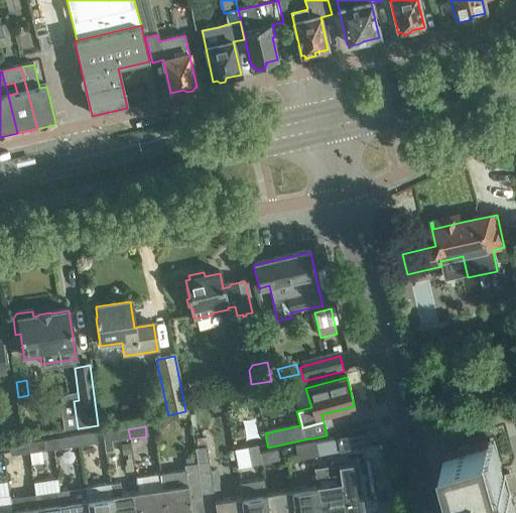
[(113,452),(111,441),(130,438),(128,429),(103,432),(106,453),(113,452)]
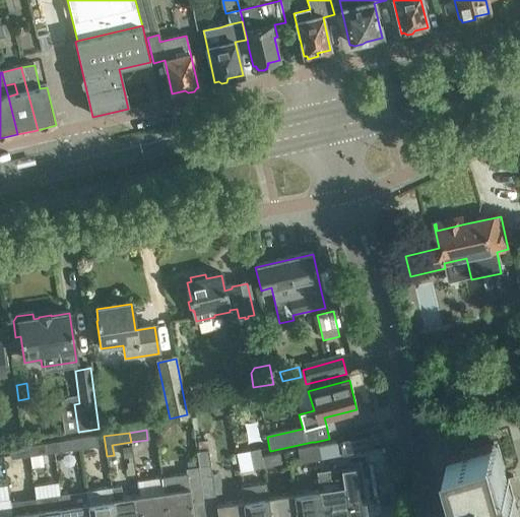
[(369,437),(340,442),(343,456),(371,451),(369,437)]
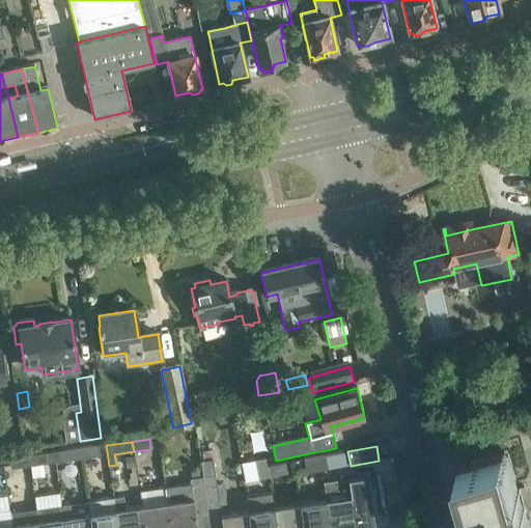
[(99,447),(81,449),(82,460),(100,456),(99,447)]
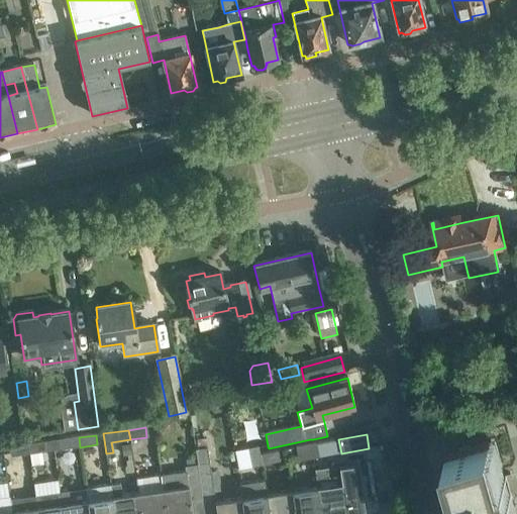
[(52,441),(54,451),(80,447),(79,437),(52,441)]
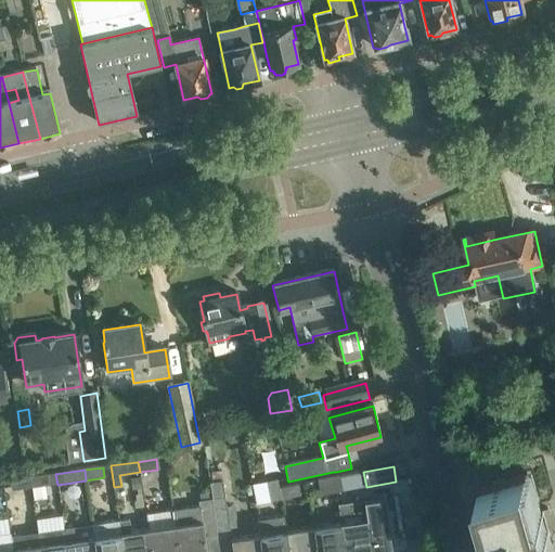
[(358,473),(334,478),(337,493),(361,488),(358,473)]
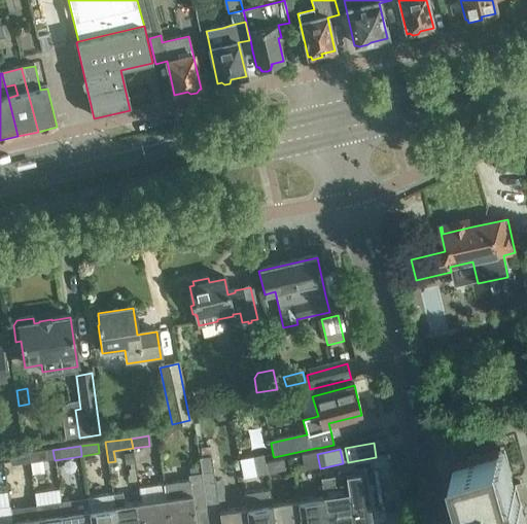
[(28,454),(30,463),(55,460),(53,450),(28,454)]
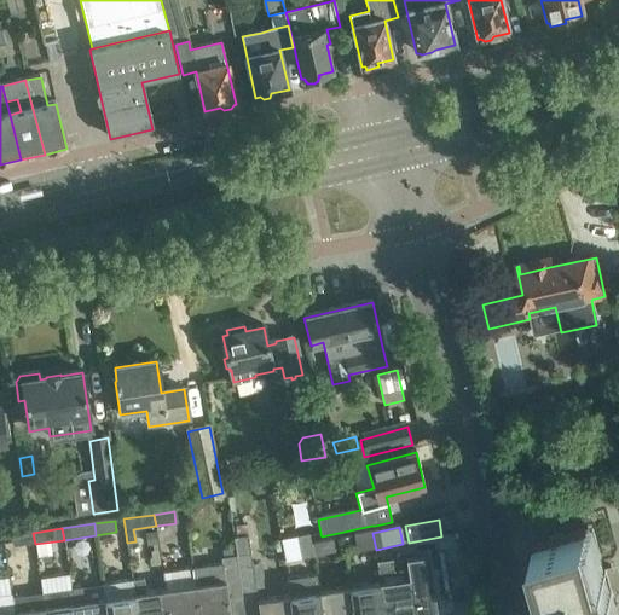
[(611,614),(606,593),(600,572),(588,529),(534,544),(554,614),(611,614)]
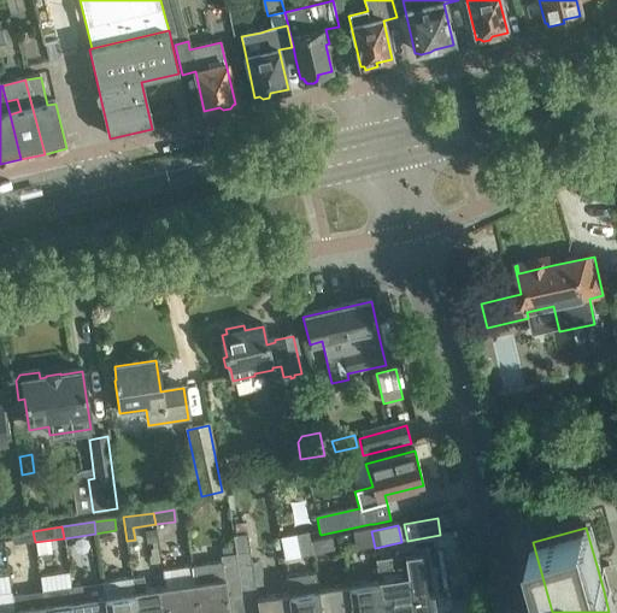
[(12,546),(35,542),(33,531),(11,534),(12,546)]
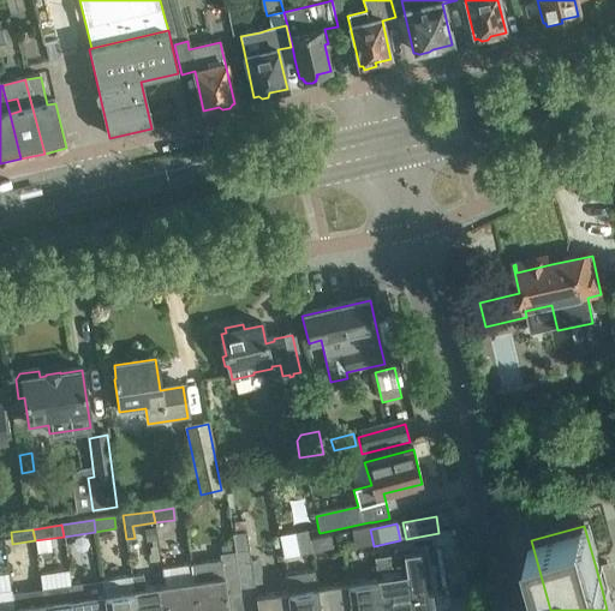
[(156,529),(145,531),(148,543),(157,541),(156,529)]
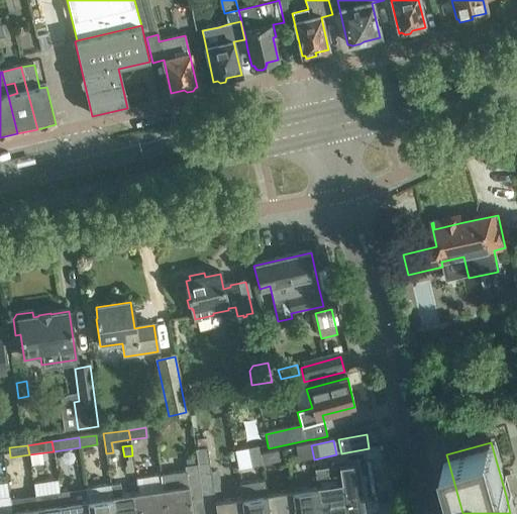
[(299,463),(314,459),(311,445),(296,448),(299,463)]
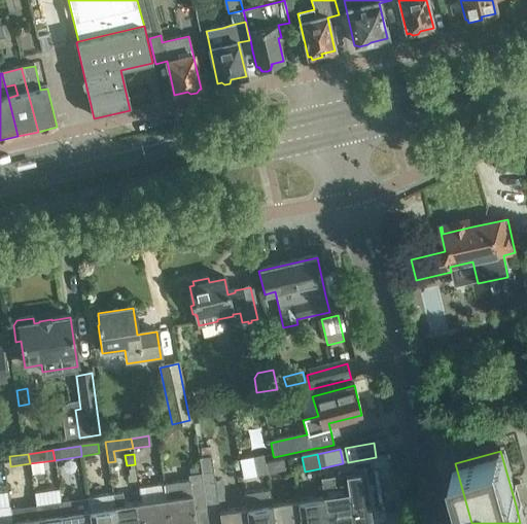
[(265,465),(264,457),(264,456),(253,458),(257,477),(285,470),(283,461),(265,465)]
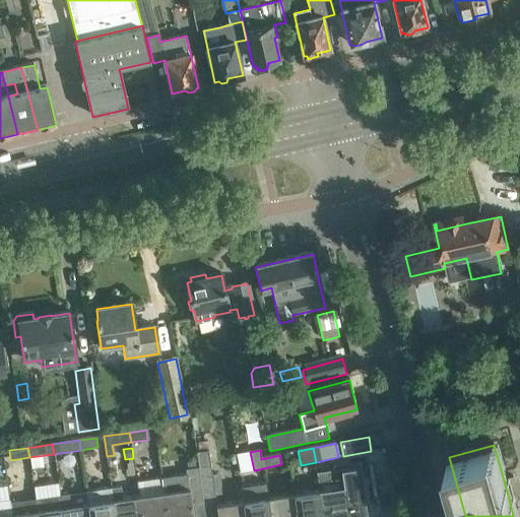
[(198,453),(197,453),(198,462),(199,468),(204,503),(215,501),(214,496),(212,475),(210,467),(208,451),(198,453)]
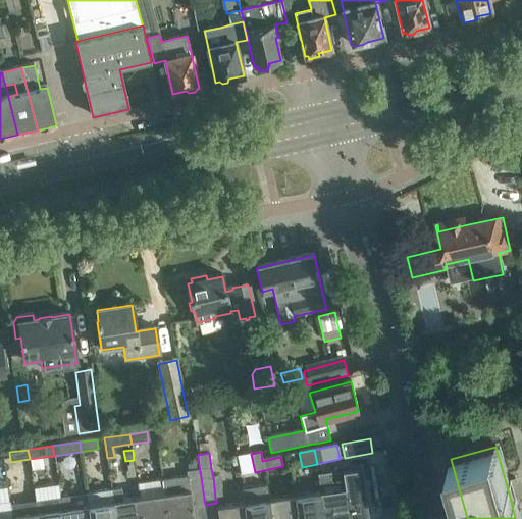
[(163,483),(165,496),(168,518),(194,518),(193,507),(204,505),(200,470),(187,472),(188,479),(163,483)]
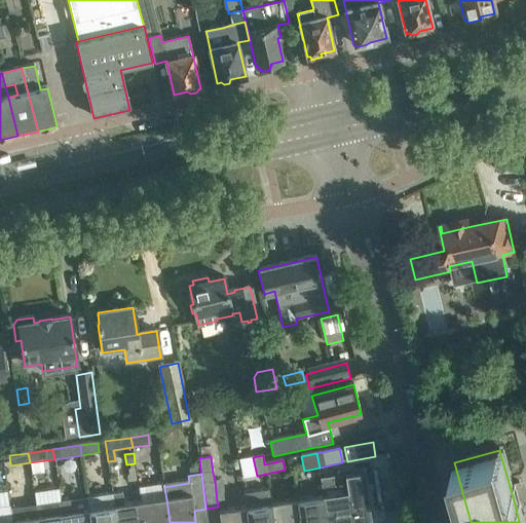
[(346,477),(322,481),(324,496),(328,522),(353,522),(351,514),(368,512),(363,475),(346,477)]
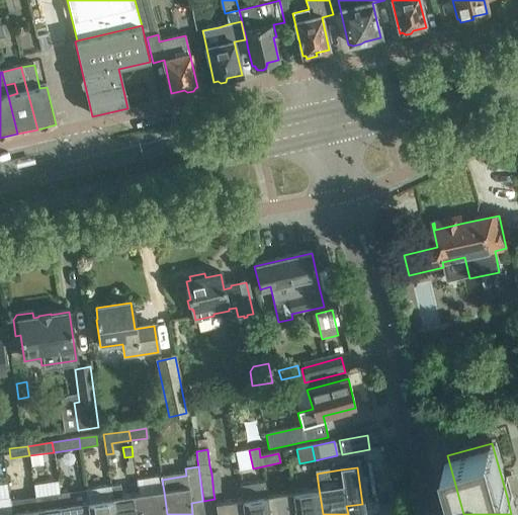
[(516,494),(511,477),(502,479),(507,497),(516,494)]
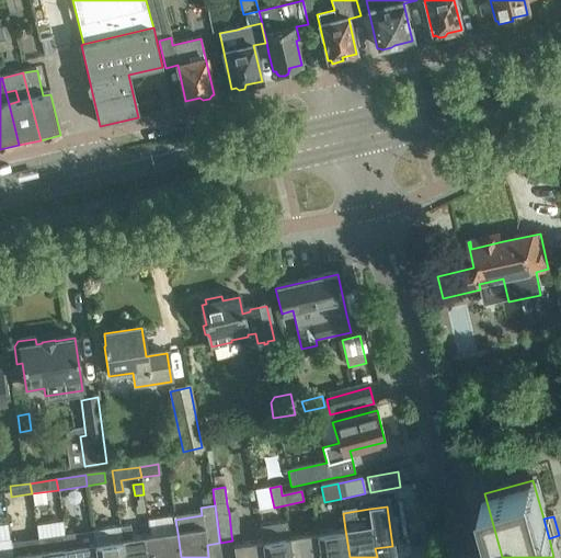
[(181,557),(178,533),(175,520),(148,524),(150,536),(153,557),(181,557)]
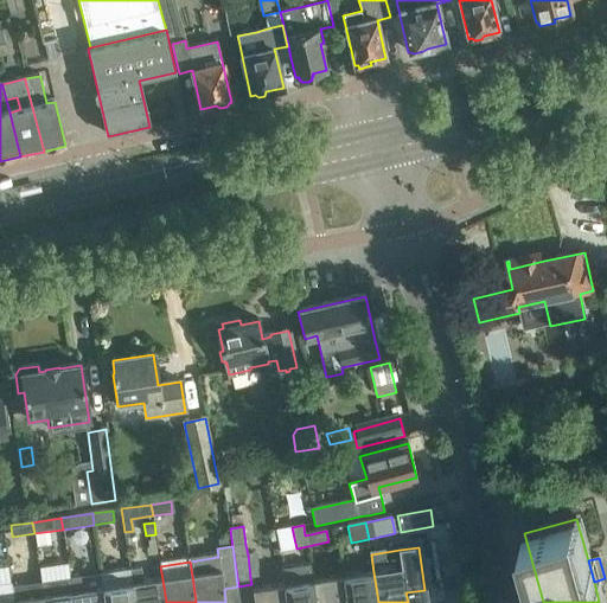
[(69,563),(40,568),(43,582),(71,577),(69,563)]
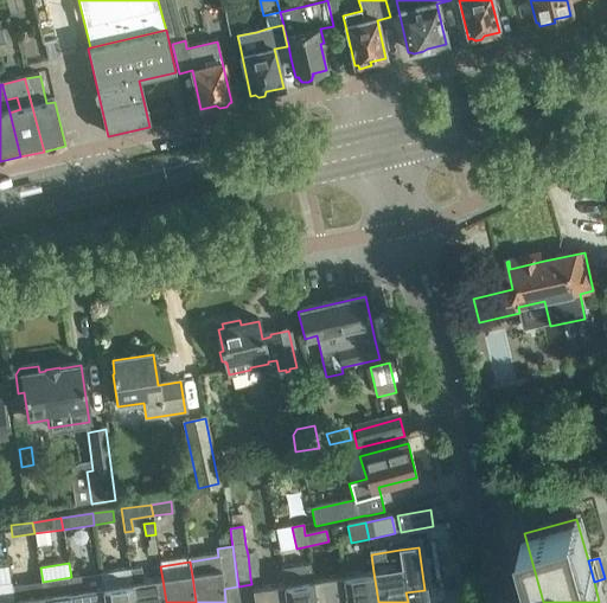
[(315,602),(312,582),(310,565),(281,570),(283,585),(286,602),(315,602)]
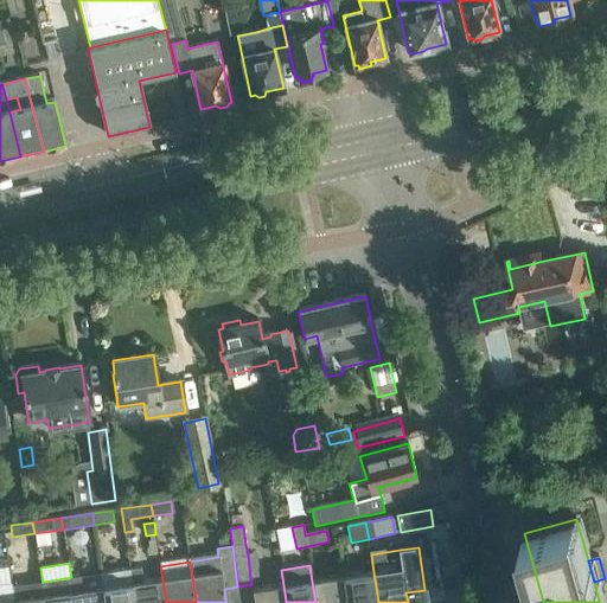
[(142,569),(129,570),(134,602),(166,602),(163,579),(144,583),(142,569)]
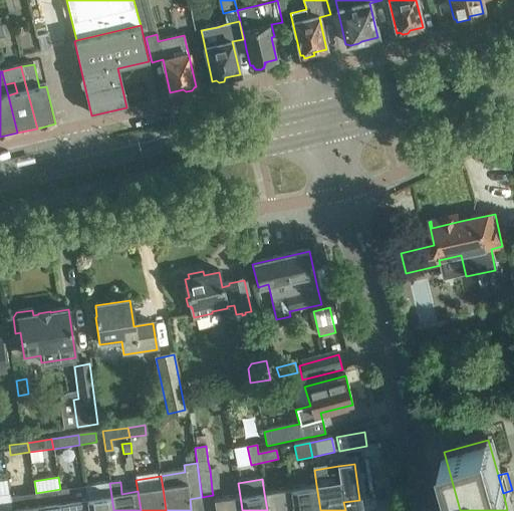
[(87,499),(88,510),(113,510),(109,483),(85,487),(87,499)]
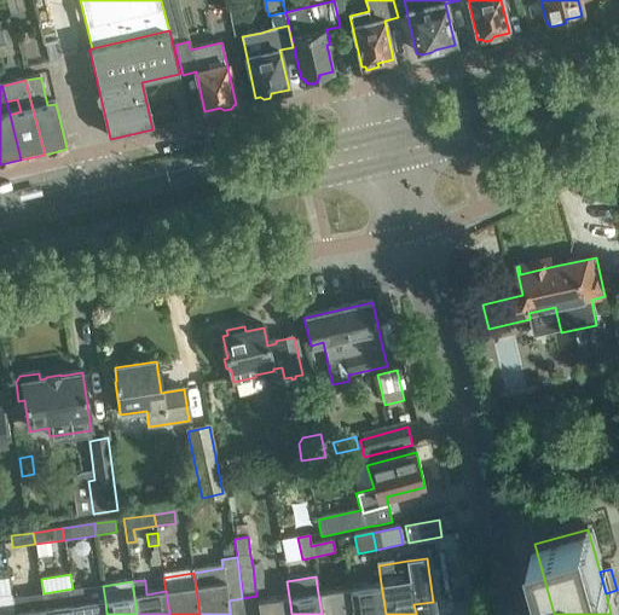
[(350,589),(353,614),(386,614),(381,584),(350,589)]
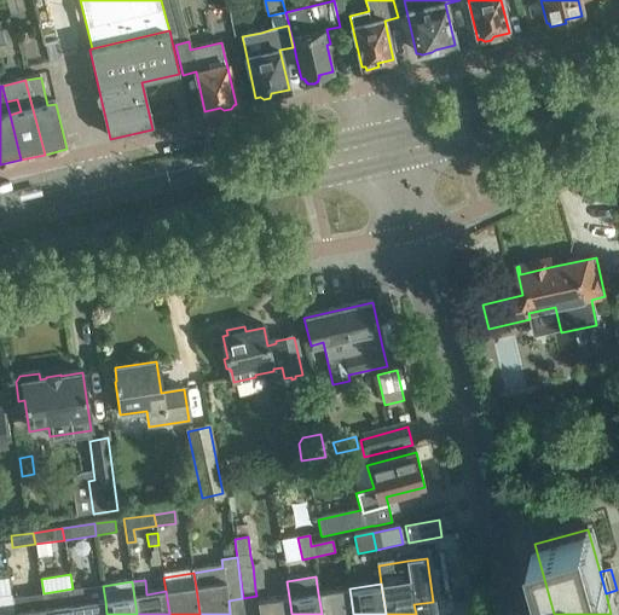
[(84,589),(71,591),(75,614),(106,614),(105,601),(86,603),(84,589)]
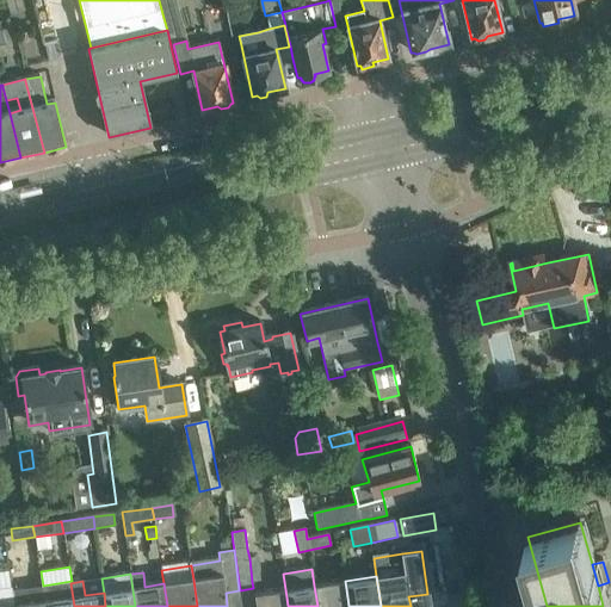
[(314,586),(318,606),(349,606),(345,581),(314,586)]
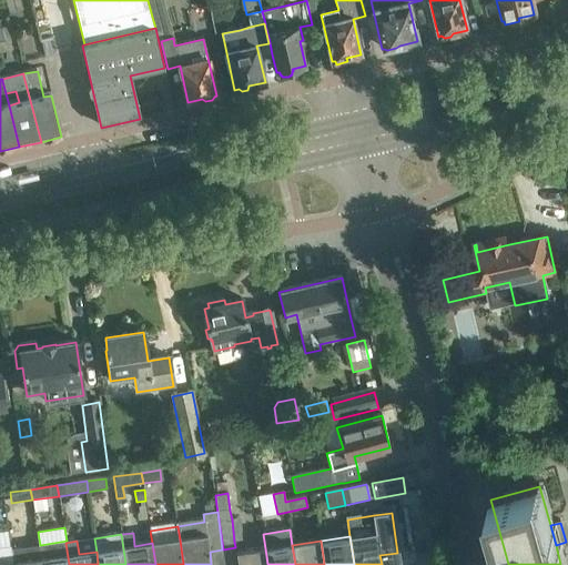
[(69,564),(66,543),(39,546),(41,560),(41,564),(69,564)]
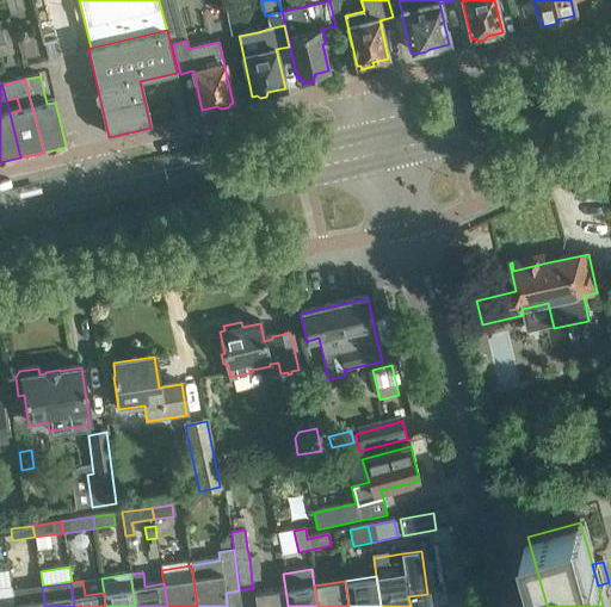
[(13,606),(11,592),(11,587),(0,588),(0,606),(13,606)]
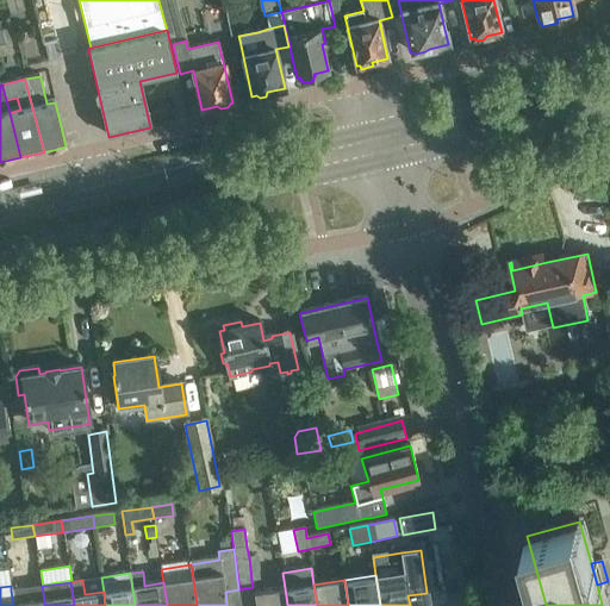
[(23,588),(11,591),(13,605),(44,605),(44,600),(25,603),(23,588)]
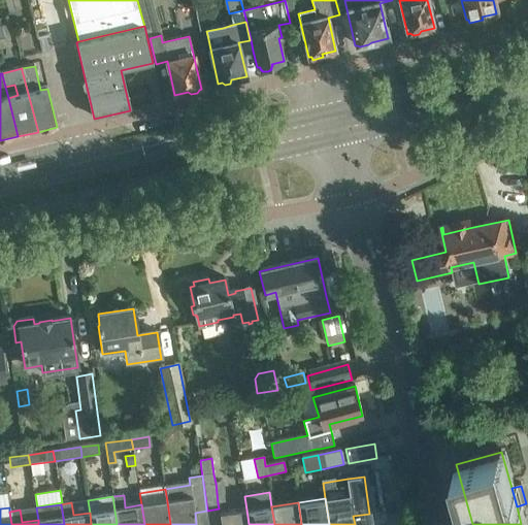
[(249,524),(246,510),(220,514),(221,524),(249,524)]
